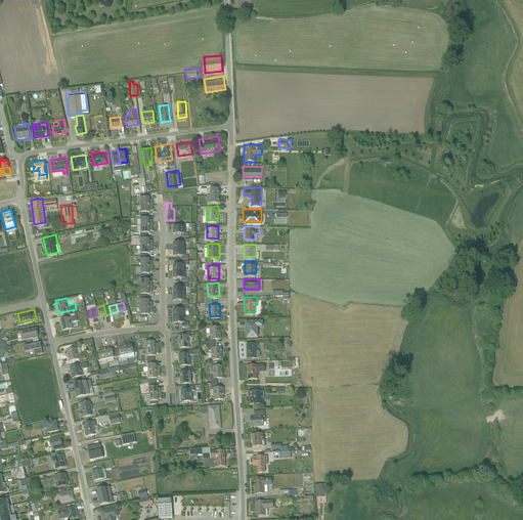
[(78,318),(77,313),(59,316),(62,329),(74,327),(72,319),(78,318)]
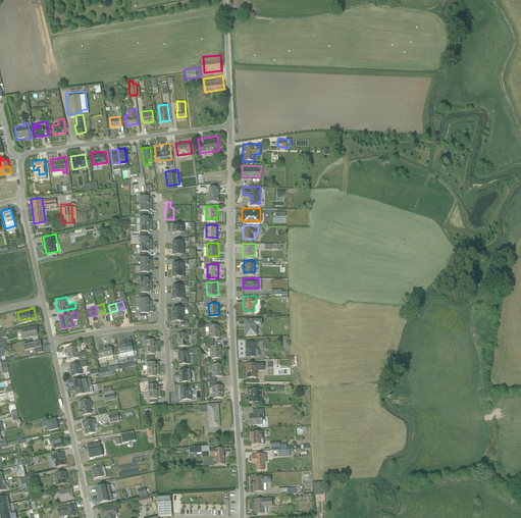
[(261,321),(261,316),(245,317),(245,332),(257,332),(256,322),(261,321)]
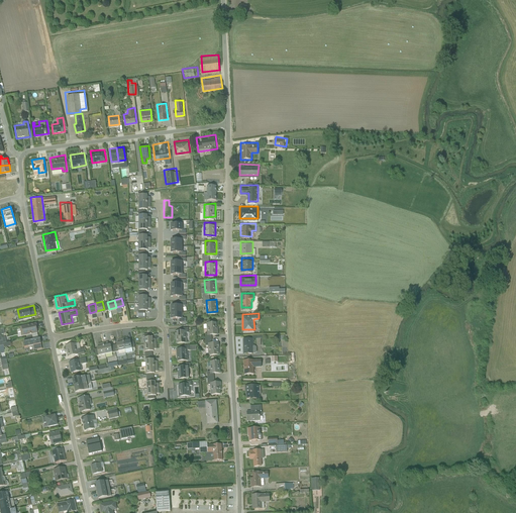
[(207,332),(219,331),(218,319),(206,320),(207,332)]
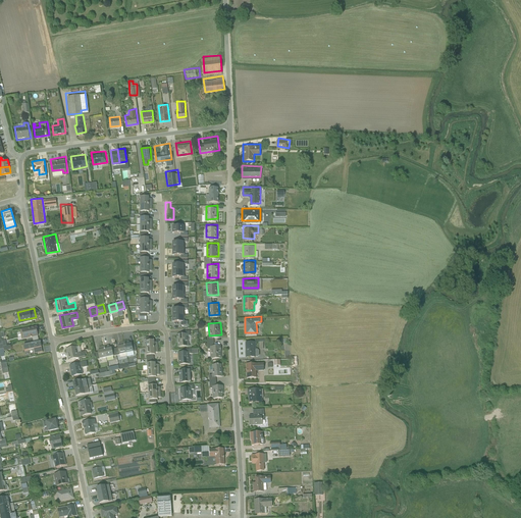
[(22,337),(39,333),(37,324),(20,327),(22,337)]
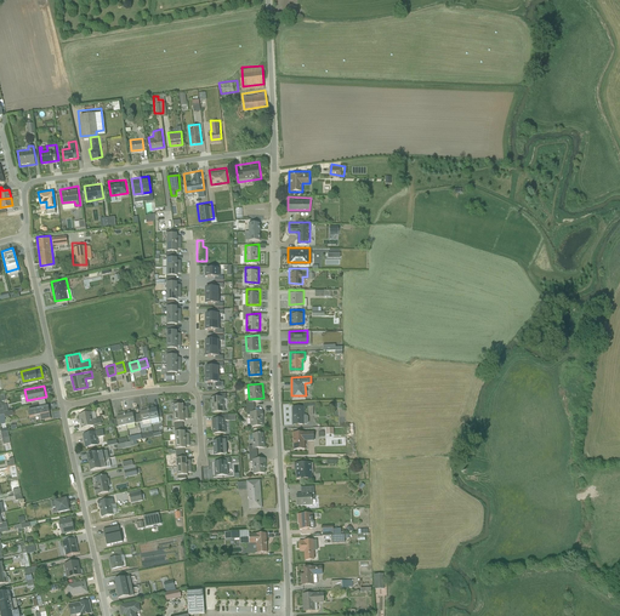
[(211,409),(225,409),(225,393),(211,394),(211,409)]
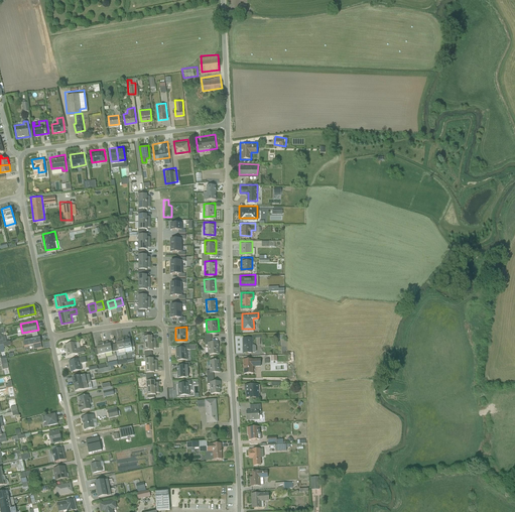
[(41,345),(39,335),(23,339),(24,345),(34,343),(35,347),(41,345)]
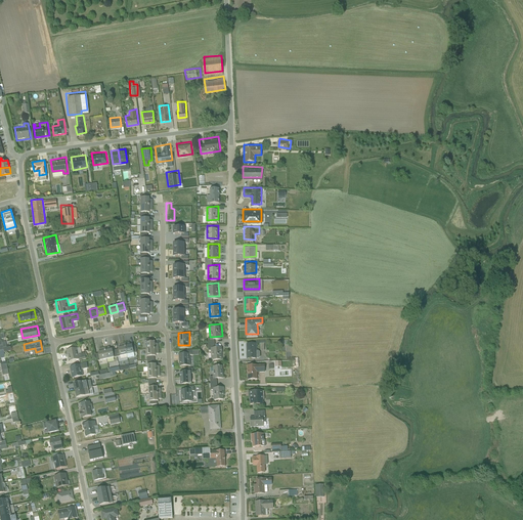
[(247,355),(257,355),(256,340),(247,340),(247,355)]
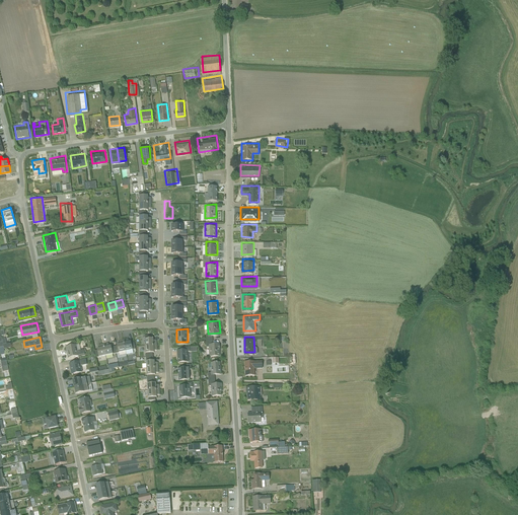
[(126,349),(133,348),(131,339),(123,341),(126,349)]
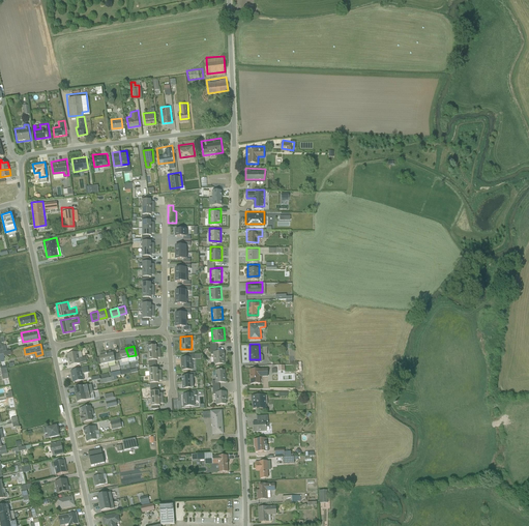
[(128,356),(125,348),(119,349),(121,358),(128,356)]
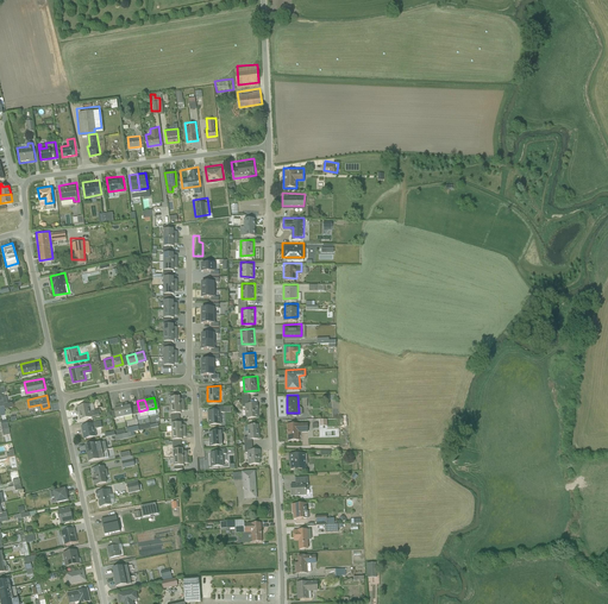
[(246,415),(259,415),(258,400),(245,401),(246,415)]
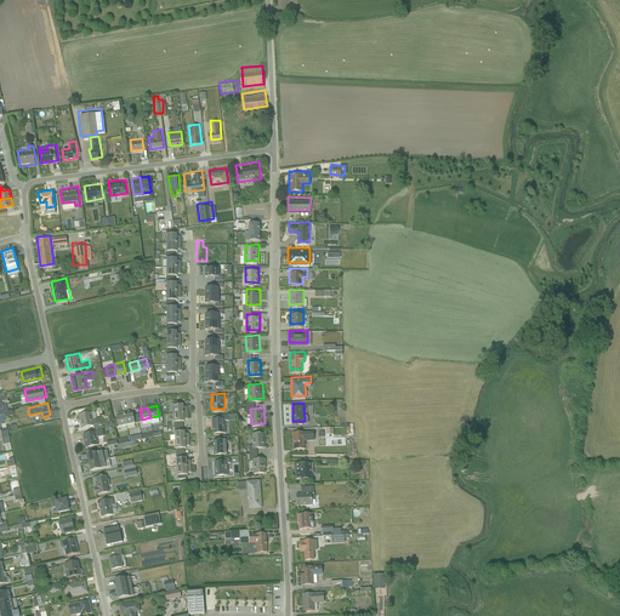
[(81,425),(103,420),(102,415),(92,417),(91,409),(78,411),(81,425)]
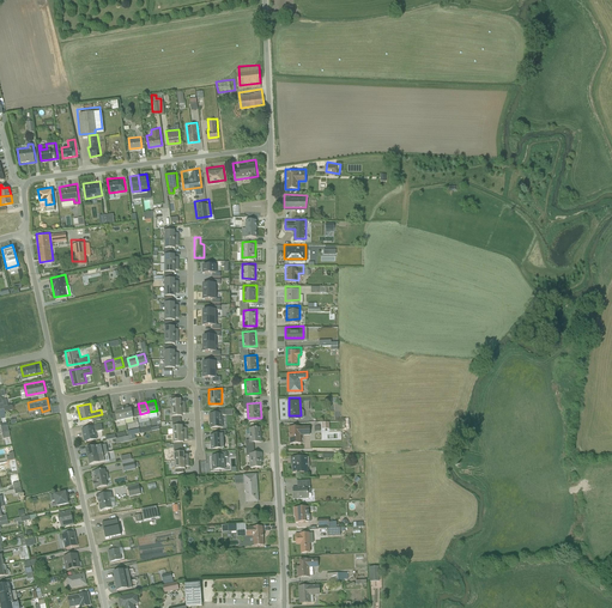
[(171,413),(182,413),(181,403),(171,405),(171,413)]
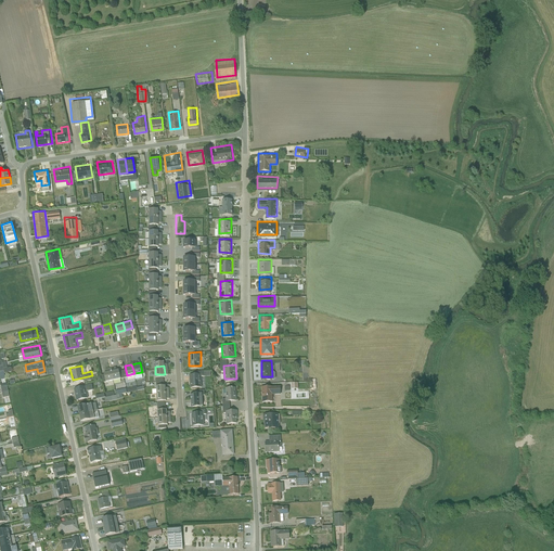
[(113,379),(120,376),(118,367),(111,369),(113,379)]
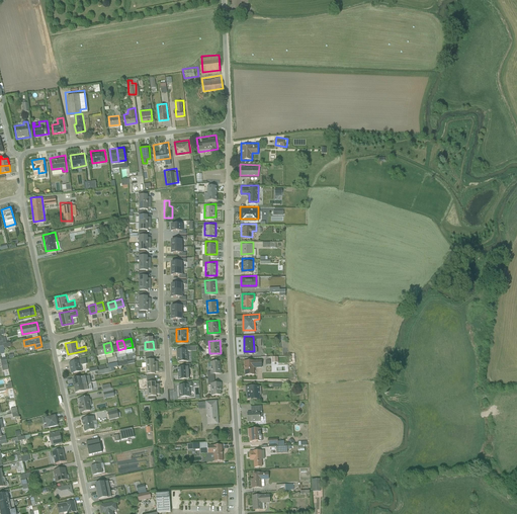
[(105,353),(103,344),(96,346),(98,354),(105,353)]
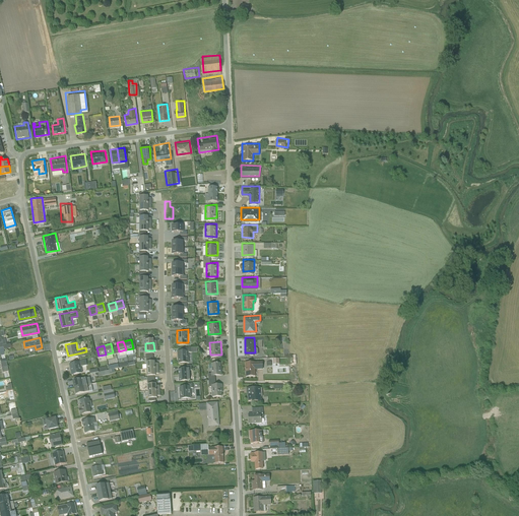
[(178,361),(189,360),(189,347),(178,348),(178,361)]
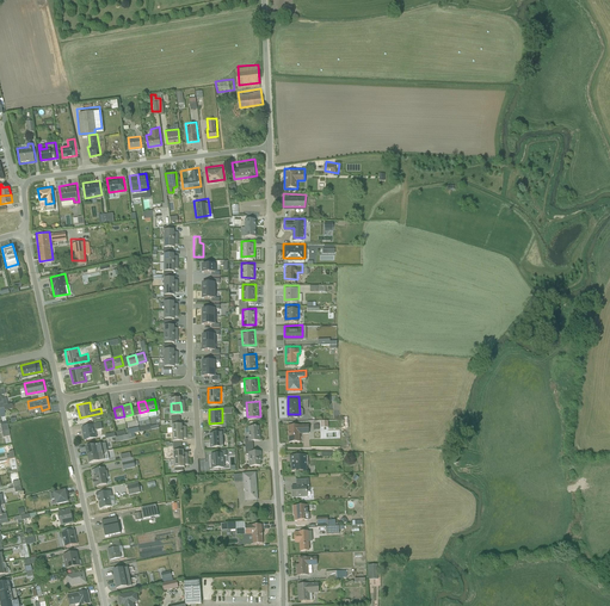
[(318,419),(318,426),(321,426),(321,433),(334,433),(334,427),(325,426),(325,419),(318,419)]
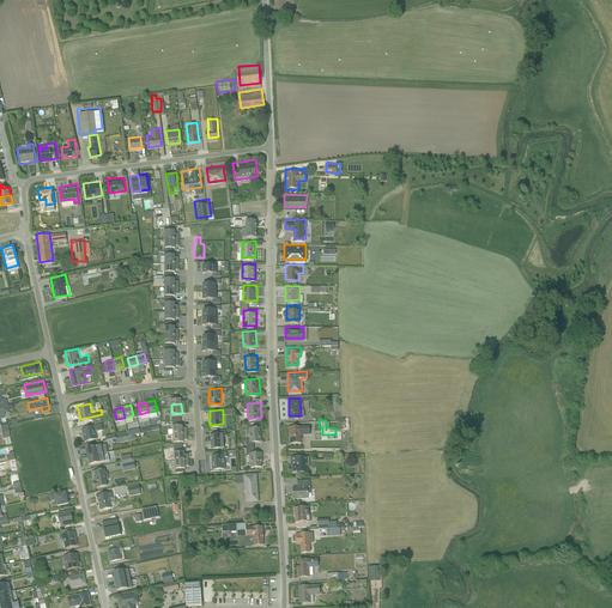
[(103,427),(102,421),(82,426),(85,439),(98,437),(96,429),(103,427)]
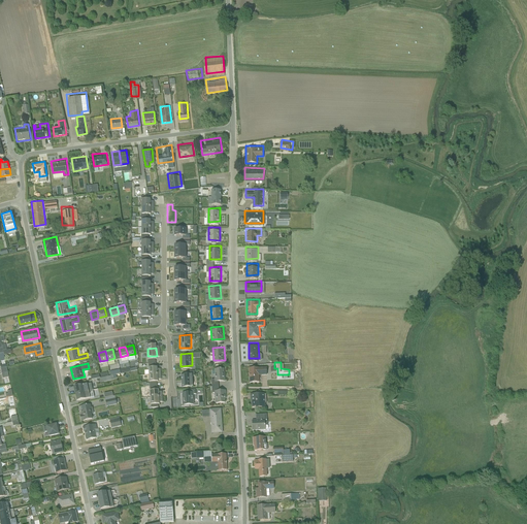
[(267,371),(266,363),(250,364),(250,379),(260,379),(260,372),(267,371)]
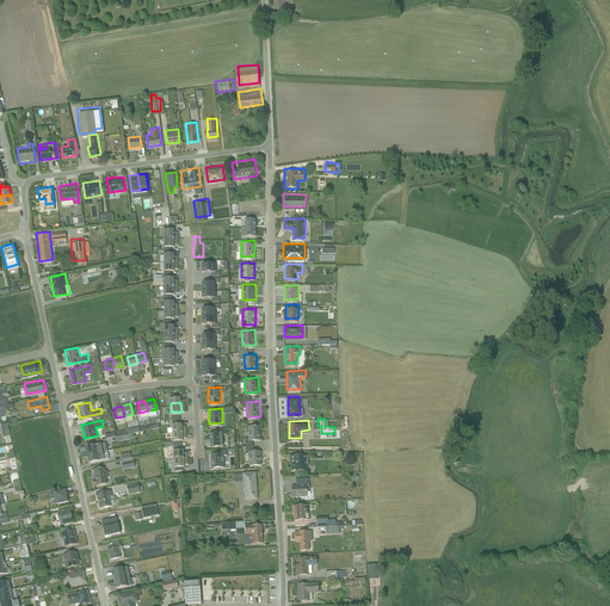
[(248,437),(262,437),(260,422),(248,422),(248,437)]
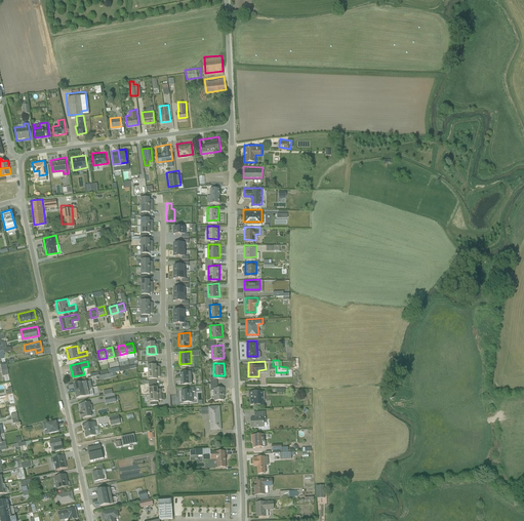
[(182,381),(192,381),(192,368),(182,368),(182,381)]
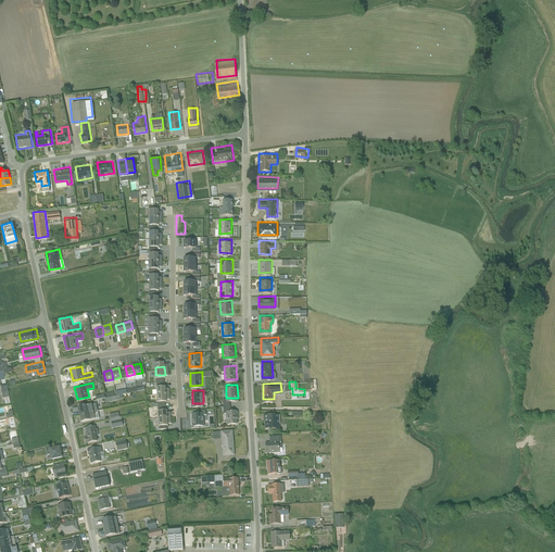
[(77,404),(79,412),(98,409),(96,401),(77,404)]
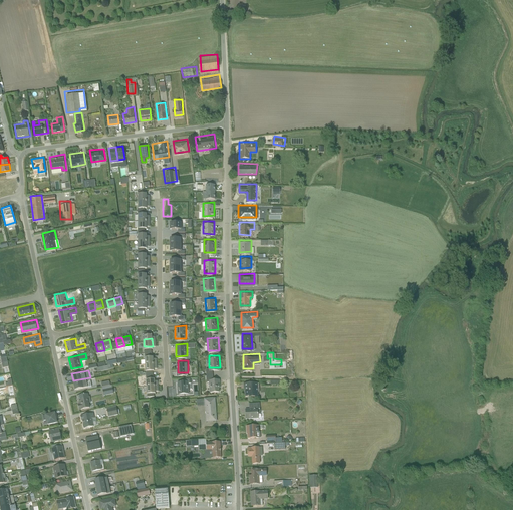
[(210,390),(221,389),(221,376),(210,376),(210,390)]
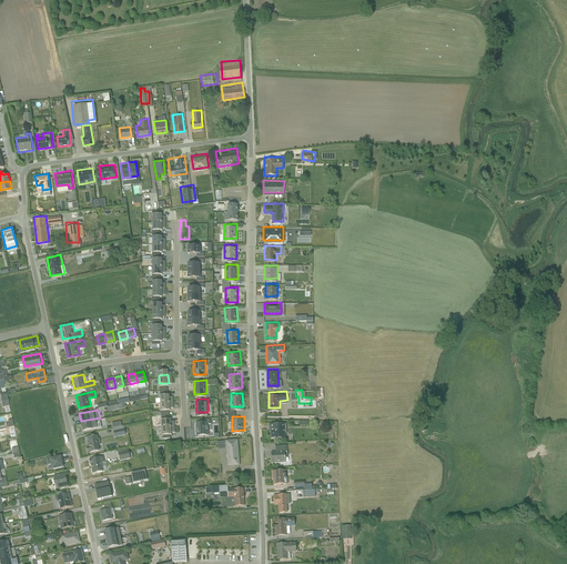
[(82,429),(101,425),(100,418),(81,421),(82,429)]
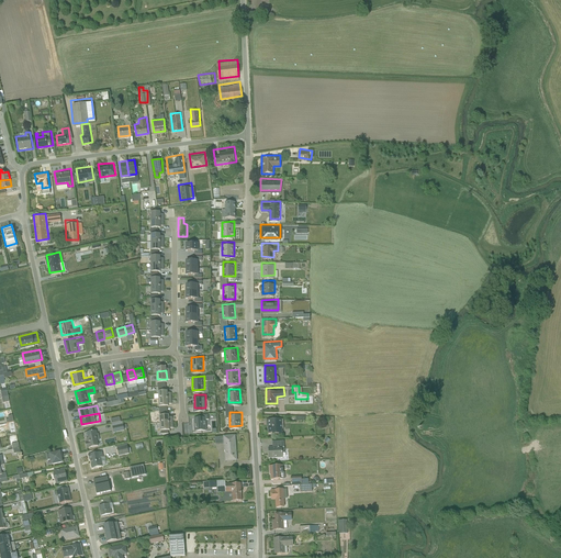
[(109,415),(112,428),(122,426),(120,413),(109,415)]
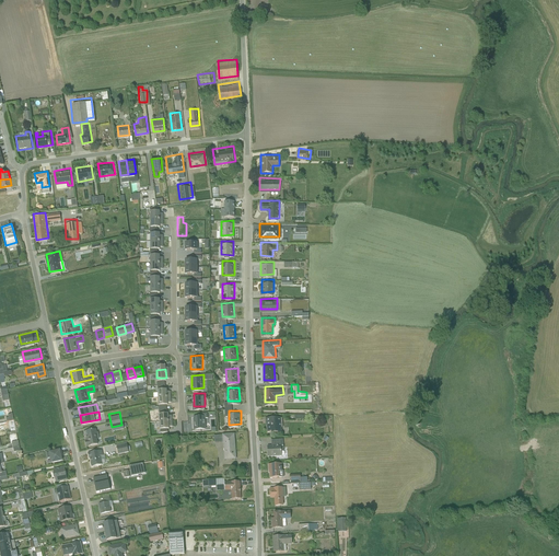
[(194,426),(206,426),(206,413),(194,413),(194,426)]
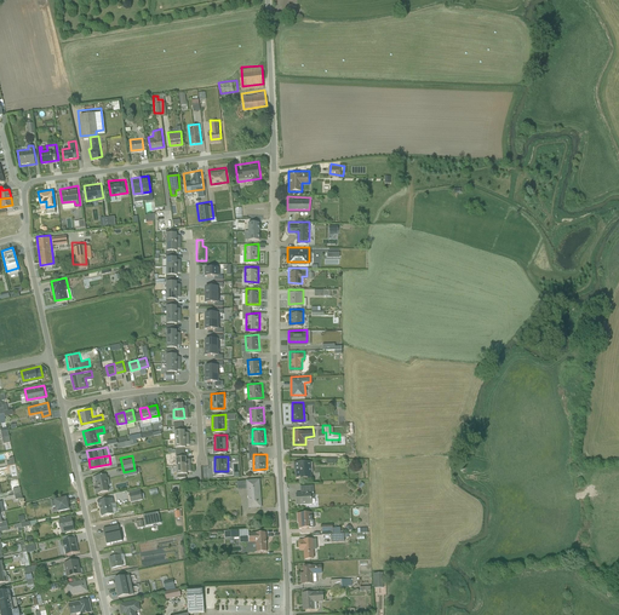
[(298,476),(313,475),(311,458),(297,459),(298,476)]
